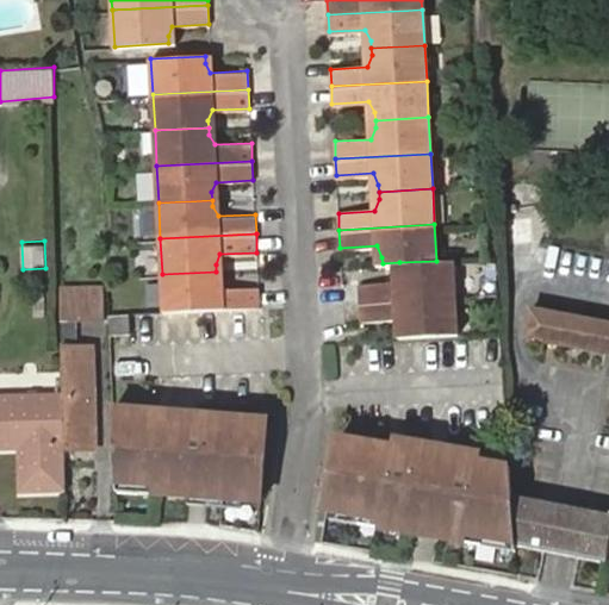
[(359,301),(454,297),(453,261),(436,261),(399,262),(399,270),(395,282),(359,284),(359,301)]
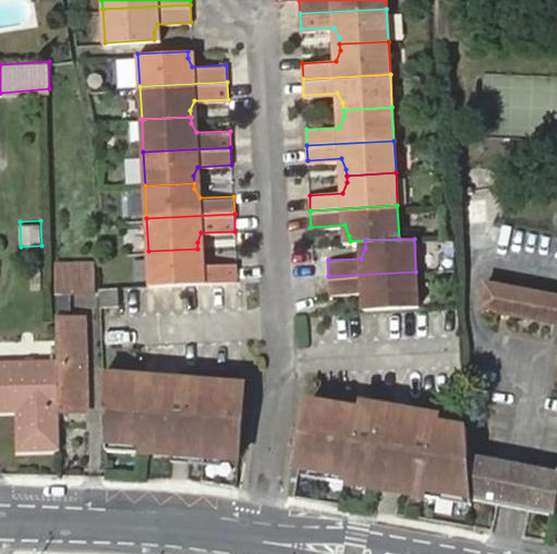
[(148,251),(150,285),(238,280),(237,263),(203,264),(197,255),(197,249),(148,251)]
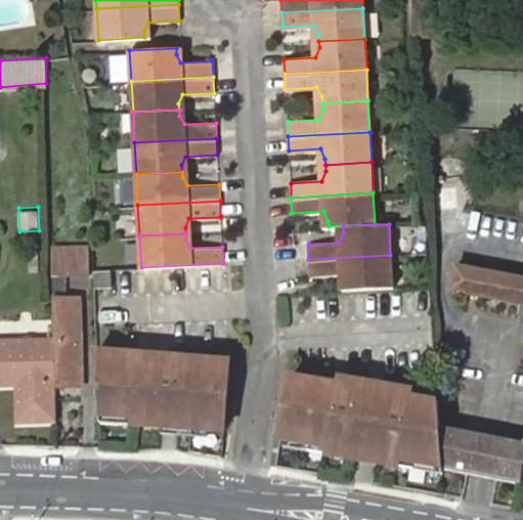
[(51,246),(52,272),(64,272),(88,271),(87,244),(51,246)]
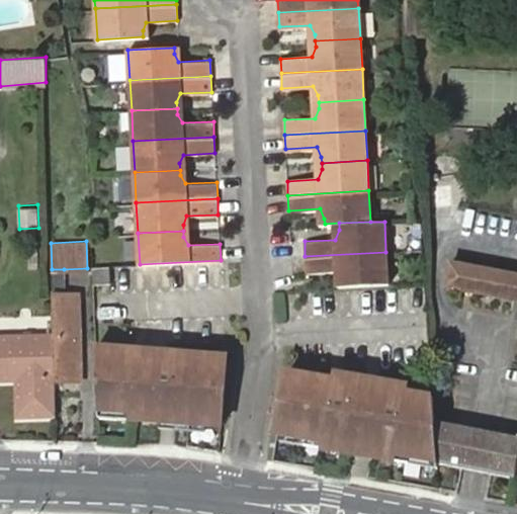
[(342,285),(388,282),(385,252),(305,256),(306,271),(337,271),(342,279),(342,285)]
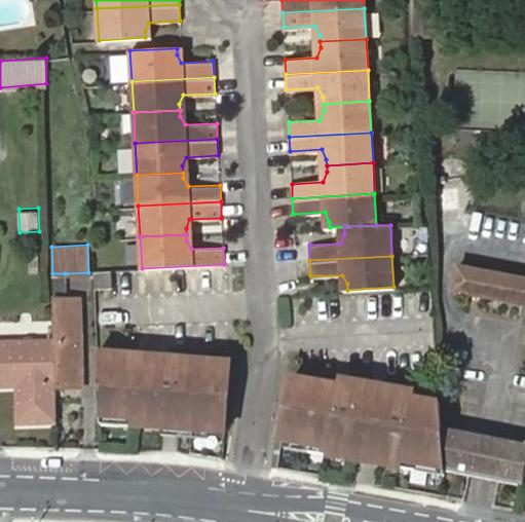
[(524,284),(524,278),(458,266),(453,291),(521,304),(524,284)]
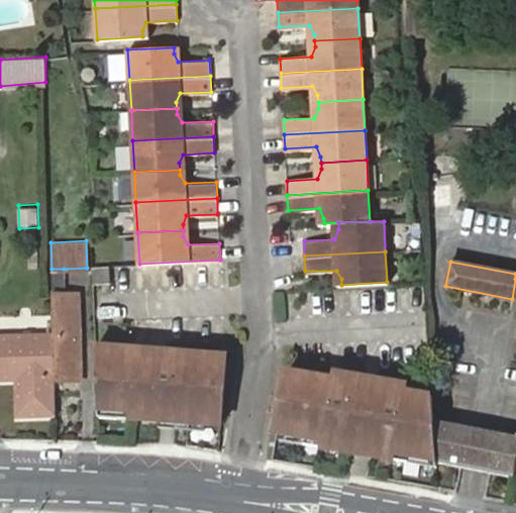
[(91,266),(92,282),(108,281),(107,265),(91,266)]
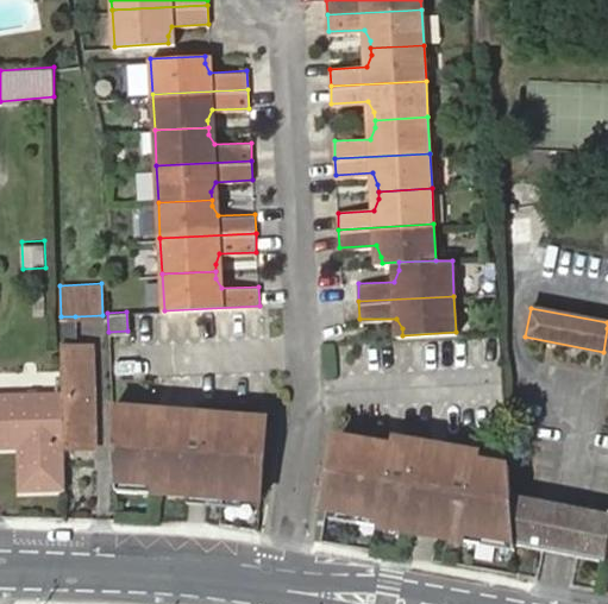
[(62,346),(76,345),(75,316),(61,316),(62,346)]
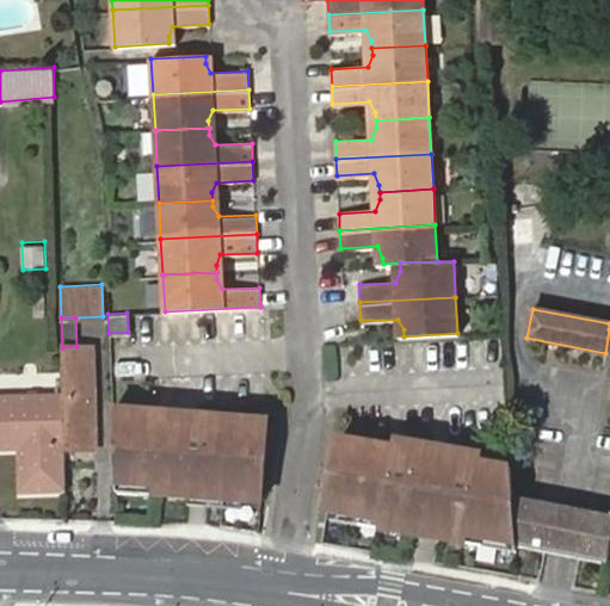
[(62,347),(65,446),(94,446),(92,346),(76,346),(62,347)]
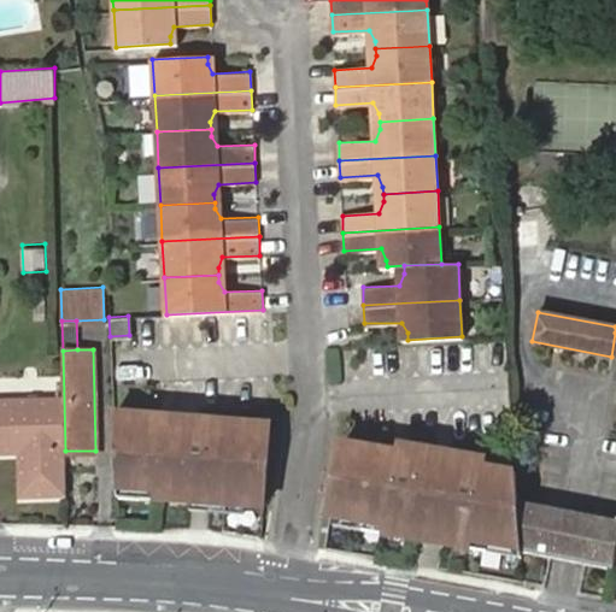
[(21,496),(66,494),(65,451),(64,399),(0,399),(0,451),(19,451),(21,496)]
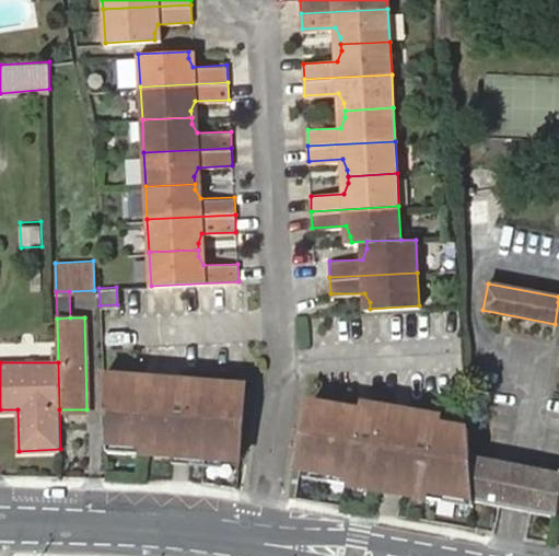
[(103,373),(103,382),(106,442),(139,446),(139,452),(173,454),(174,440),(189,442),(188,455),(207,456),(208,442),(222,444),(221,458),(239,460),(245,383),(103,373)]
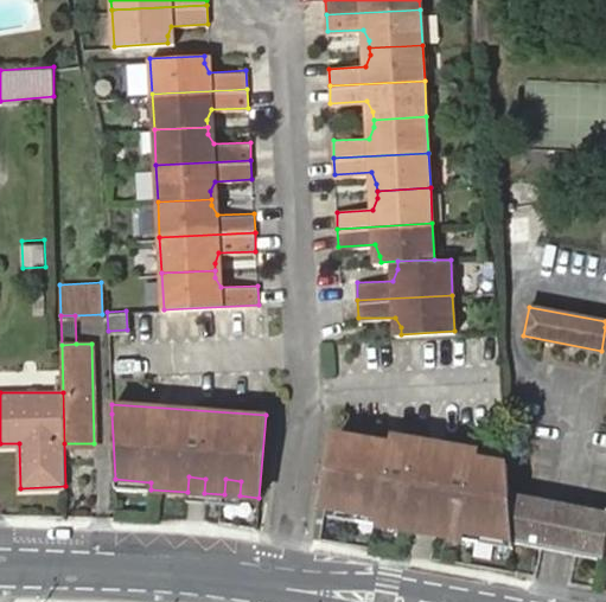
[(514,539),(508,462),(478,458),(479,450),(444,444),(440,461),(425,459),(428,441),(391,436),(390,442),(337,433),(324,506),(329,506),(377,516),(376,523),(407,527),(408,514),(437,519),(433,532),(464,538),(465,531),(514,539)]
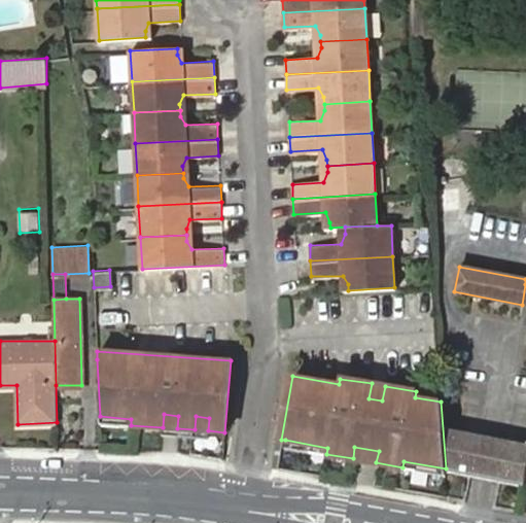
[(382,401),(385,386),(372,383),(369,398),(382,401)]
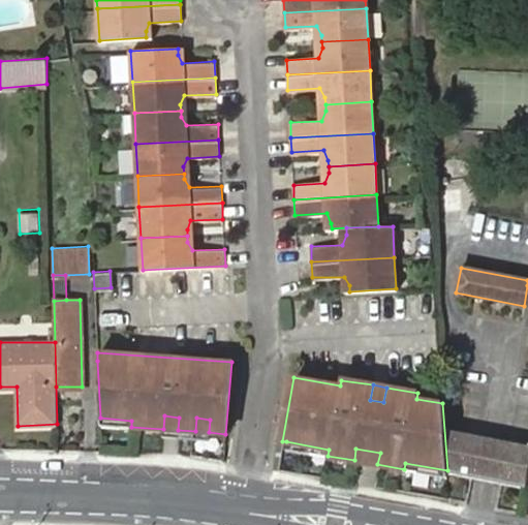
[(164,415),(163,429),(178,430),(179,418),(164,415)]
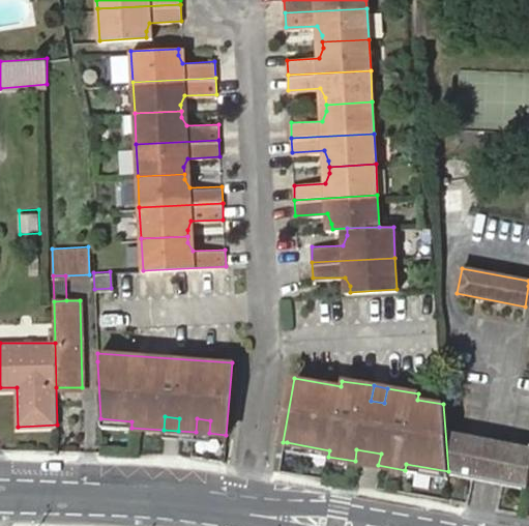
[(196,432),(209,433),(210,420),(197,418),(196,432)]
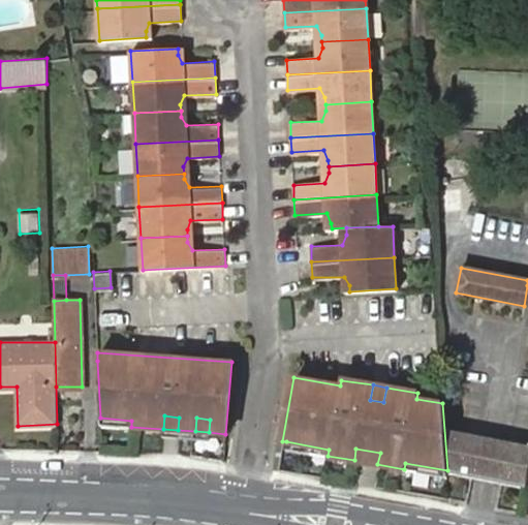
[(479,435),(444,428),(447,470),(447,471),(472,475),(479,435)]
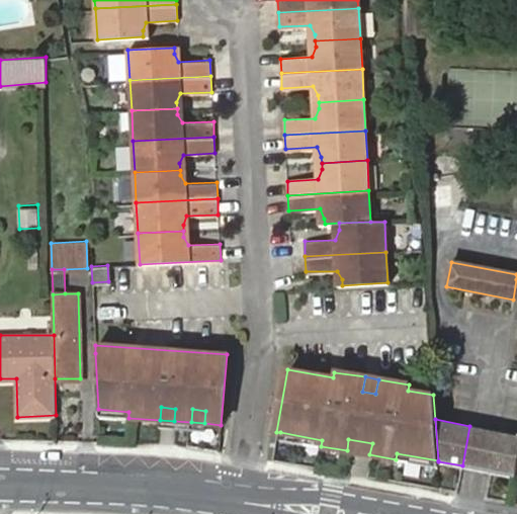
[(481,428),(469,426),(462,465),(474,467),(489,470),(497,432),(481,428)]
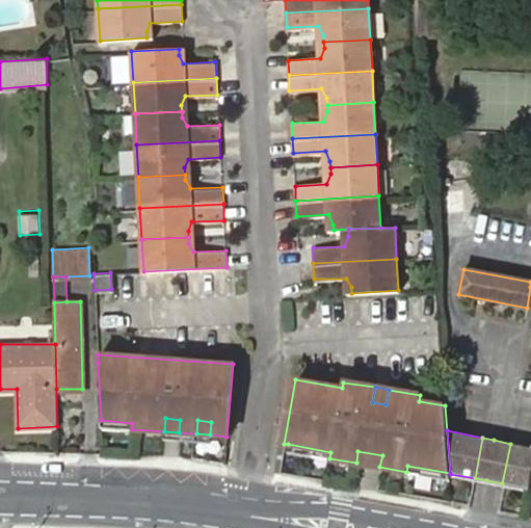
[(530,474),(530,447),(510,444),(502,483),(528,489),(530,474)]
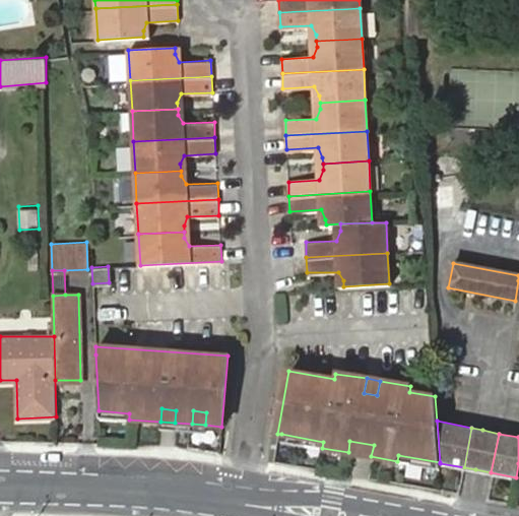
[(348,452),(371,456),(374,445),(349,441),(348,452)]
